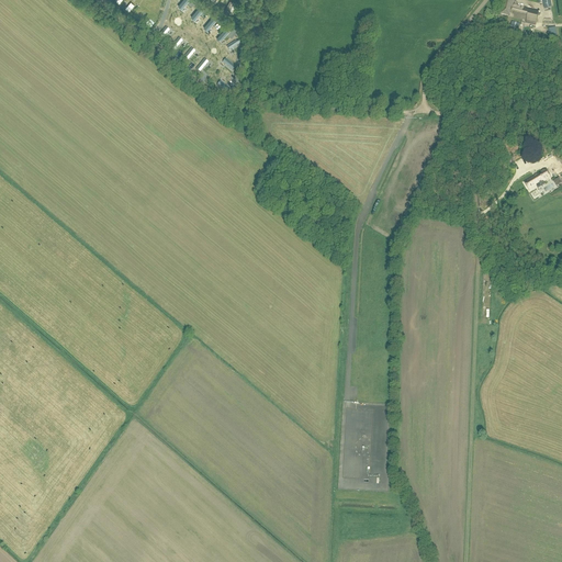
[(540,12),(530,10),(529,11),(526,10),(526,9),(513,6),(514,1),(507,0),(504,0),(501,14),(527,22),(527,24),(536,26),(540,12)]
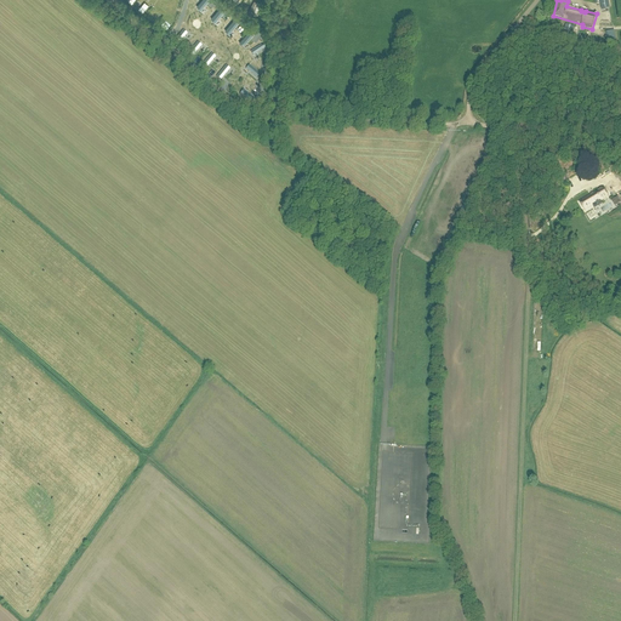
[(608,0),(599,0),(602,11),(610,10),(608,0)]
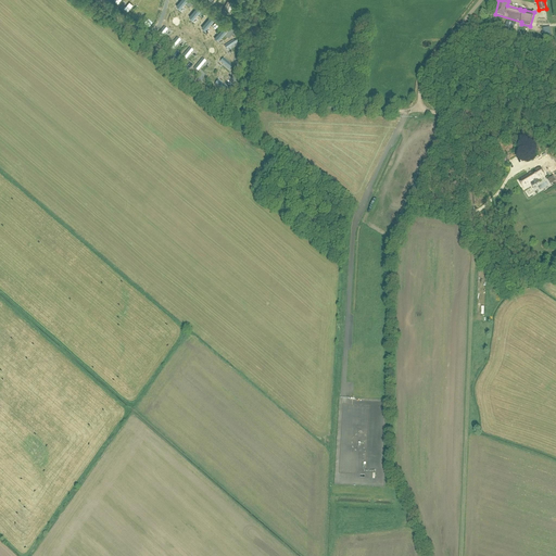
[(199,2),(192,8),(197,12),(202,7),(199,2)]
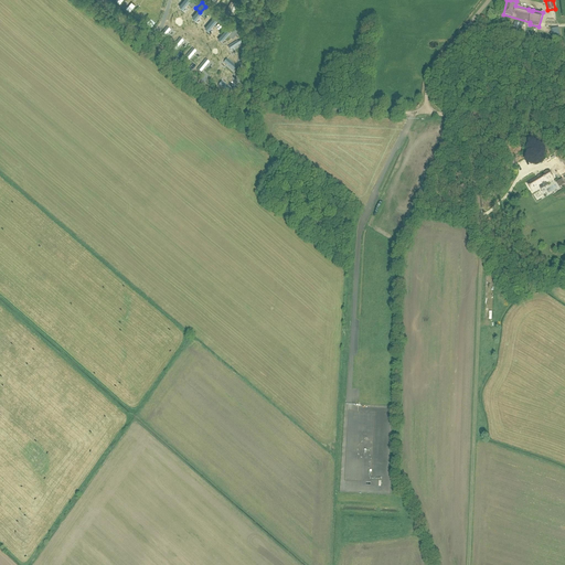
[(214,23),(217,29),(224,23),(221,19),(214,23)]
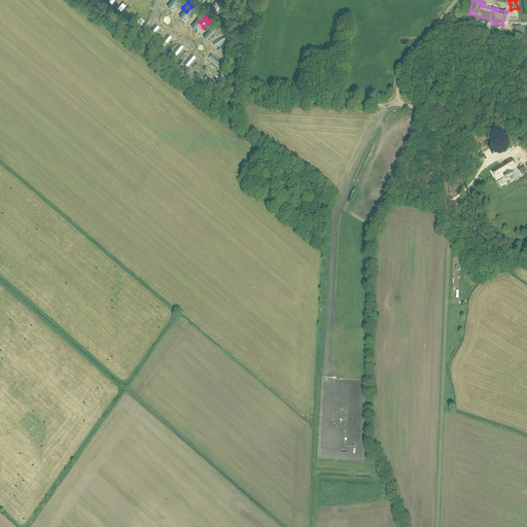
[(480,21),(477,33),(488,36),(489,30),(486,29),(488,23),(480,21)]
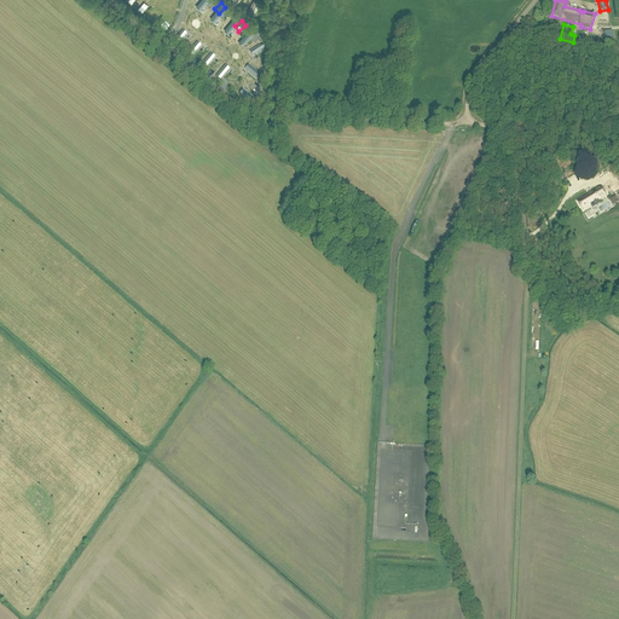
[(601,38),(603,45),(607,45),(608,48),(617,46),(613,32),(605,33),(606,36),(601,38)]
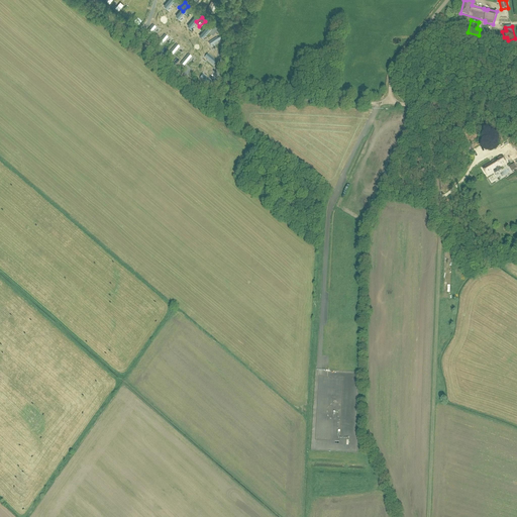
[(487,176),(507,164),(503,156),(482,169),(487,176)]
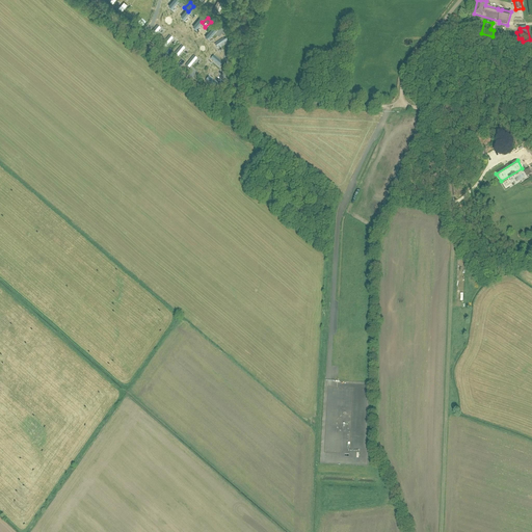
[(526,174),(516,177),(519,183),(529,179),(526,174)]
